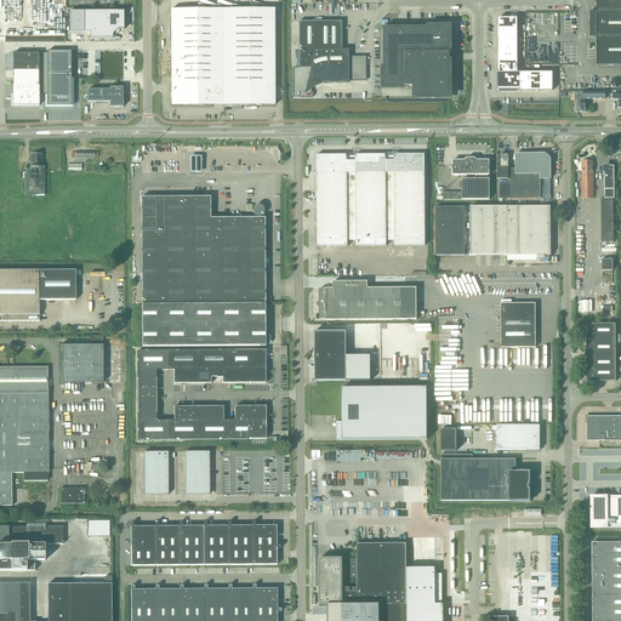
[(620,0),(596,0),(597,12),(590,12),(590,38),(597,38),(597,67),(620,66),(620,0)]
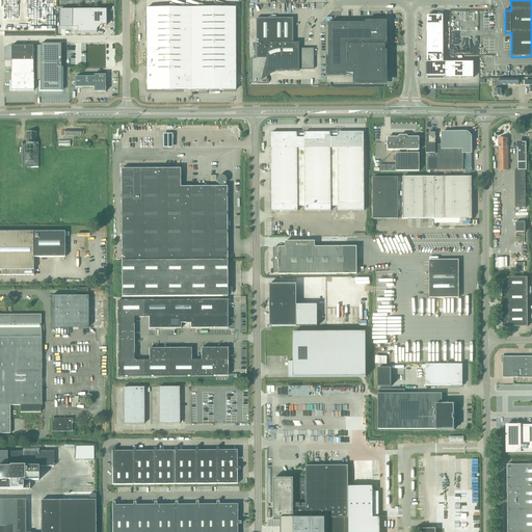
[(236,90),(235,8),(147,8),(147,90),(236,90)]
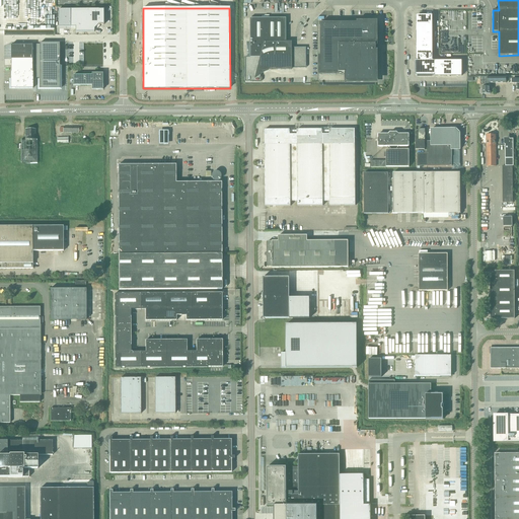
[(103,9),(70,10),(70,27),(75,27),(75,32),(94,32),(94,29),(98,25),(103,25),(103,9)]
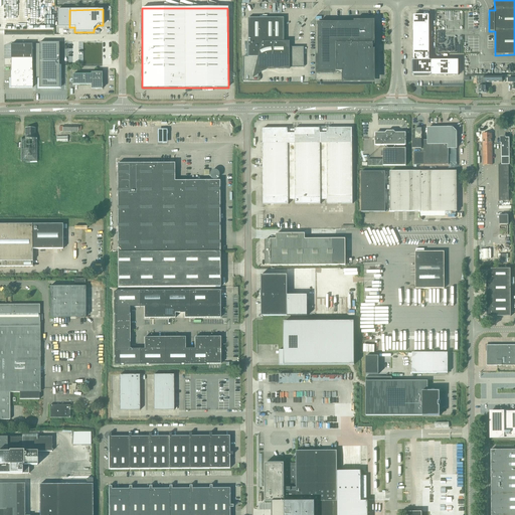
[(69,10),(57,10),(57,27),(69,27),(69,10)]
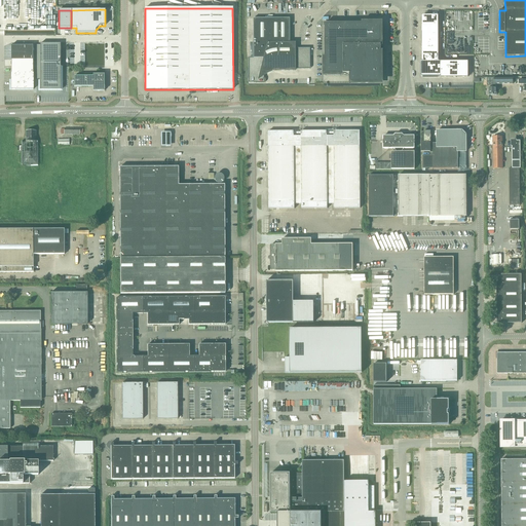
[(439,15),(422,15),(422,25),(439,25),(439,15)]
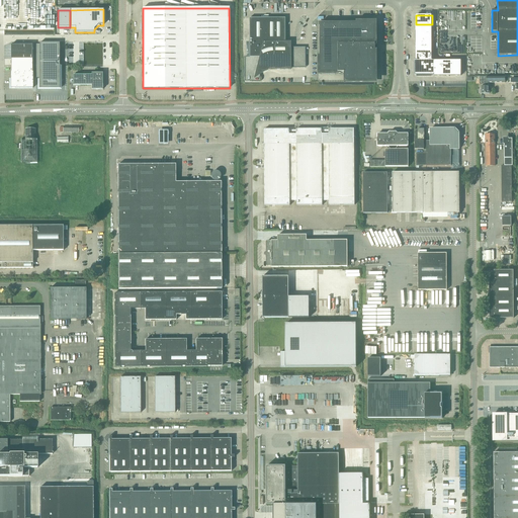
[(284,18),(249,18),(249,58),(244,58),(245,82),(260,82),(260,75),(262,73),(265,72),(270,70),(272,70),(290,70),(290,68),(306,68),(306,48),(290,48),(290,45),(285,45),(284,18)]
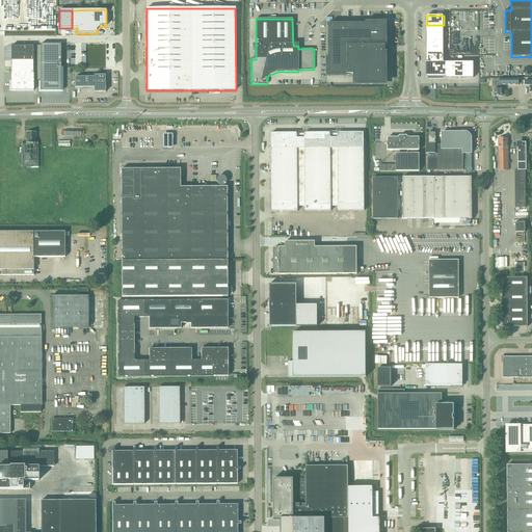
[(386,83),(386,23),(328,24),(329,75),(353,75),(353,86),(354,85),(354,83),(386,83)]
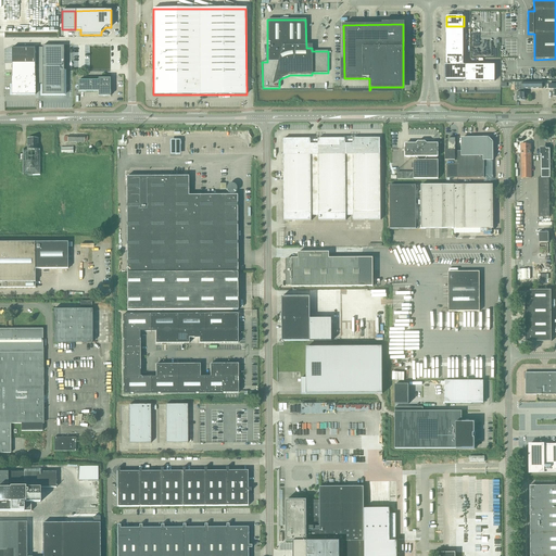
[(464,26),(446,26),(446,36),(464,36),(464,26)]
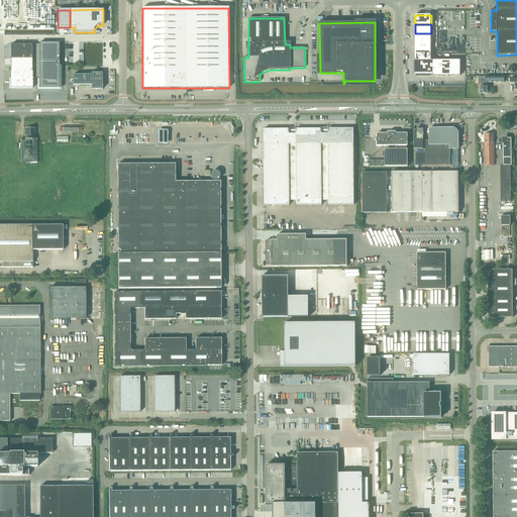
[(431,33),(415,33),(416,42),(431,42),(431,33)]
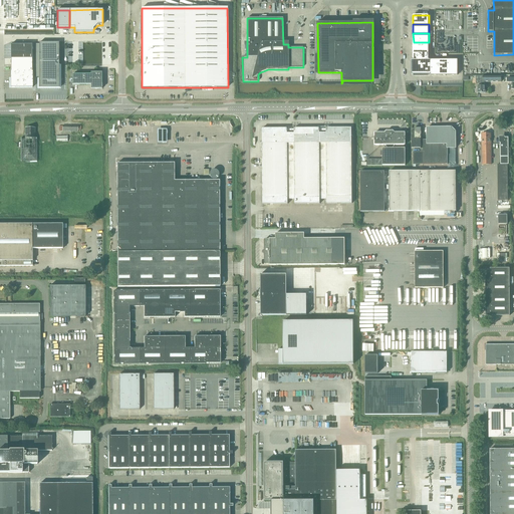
[(429,42),(414,42),(414,51),(429,51),(429,42)]
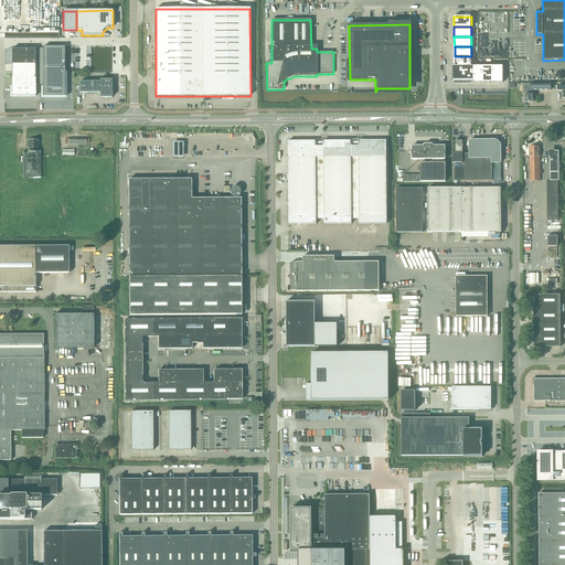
[(43,55),(40,55),(40,85),(43,85),(43,87),(43,97),(65,97),(65,93),(65,86),(65,72),(65,48),(43,48),(43,55)]
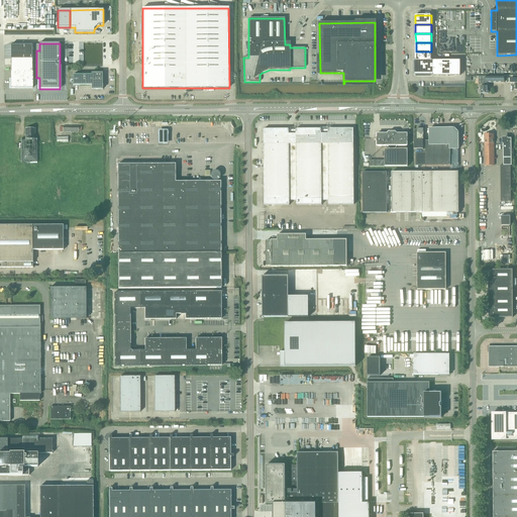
[(11,72),(10,72),(11,84),(15,88),(33,88),(32,72),(32,60),(32,45),(11,45),(11,60),(11,72)]
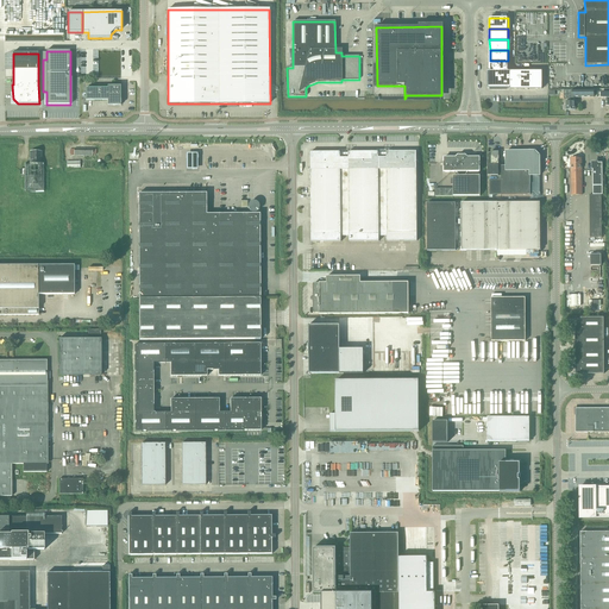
[(508,61),(490,61),(490,71),(488,71),(488,89),(508,89),(508,71),(508,61)]
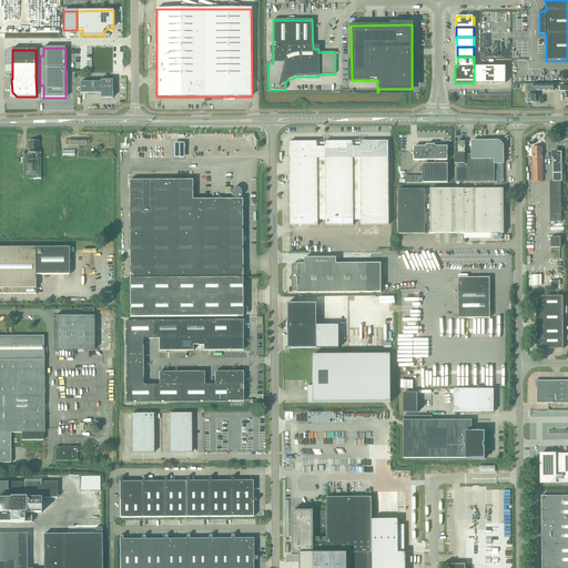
[(474,83),(485,83),(485,67),(474,67),(474,83)]
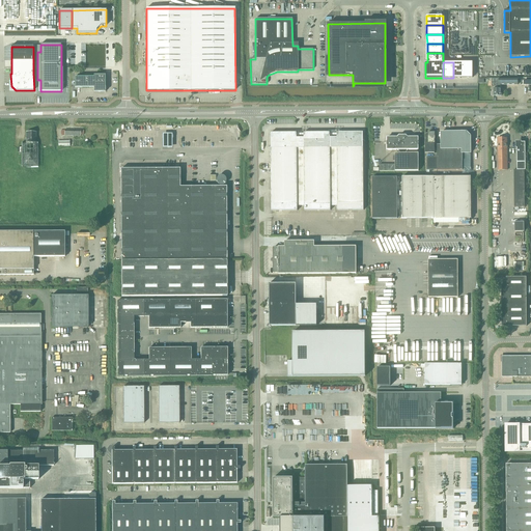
[(453,78),(463,78),(463,62),(453,62),(453,78)]
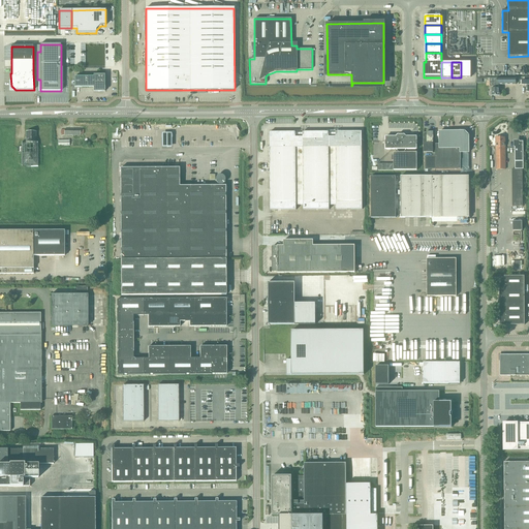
[(461,78),(470,78),(470,62),(461,62),(461,78)]
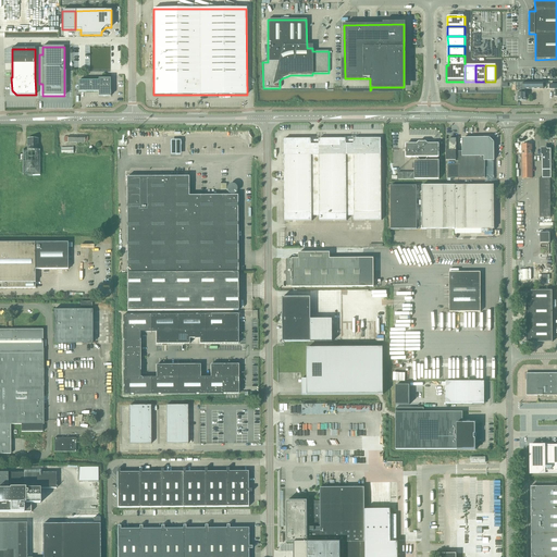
[(110,78),(102,78),(102,81),(78,81),(78,91),(98,91),(98,97),(110,97),(110,78)]
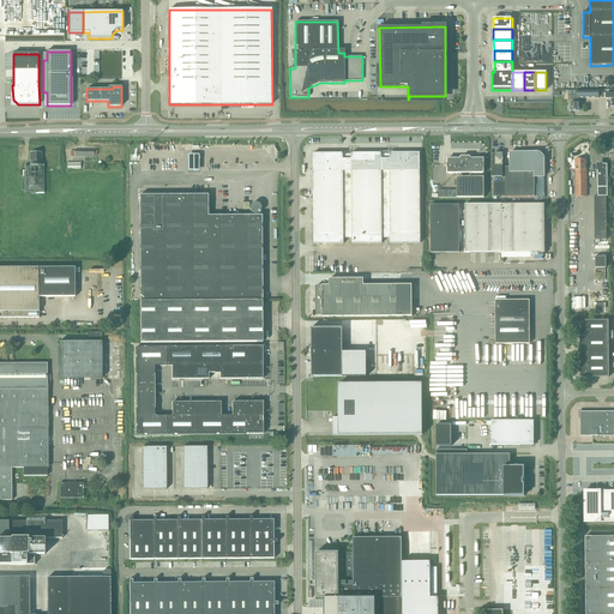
[(581,110),(581,103),(577,103),(577,100),(569,100),(569,106),(571,106),(571,110),(581,110)]
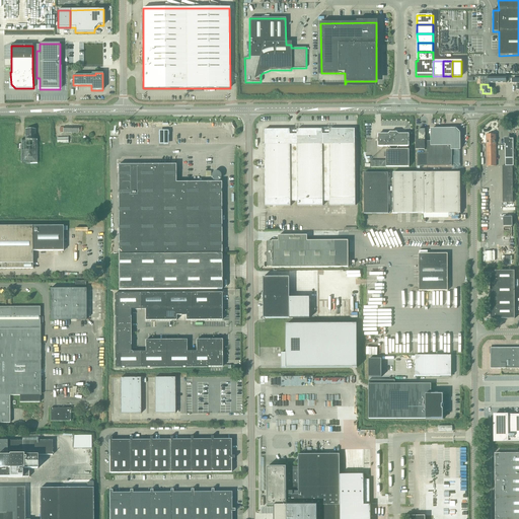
[(290,130),(265,130),(266,206),(291,206),(291,202),(298,201),(298,206),(323,206),(323,201),(330,201),(330,206),(356,205),(355,129),(329,129),(329,133),(322,133),(322,129),(297,130),(297,133),(290,133),(290,130)]
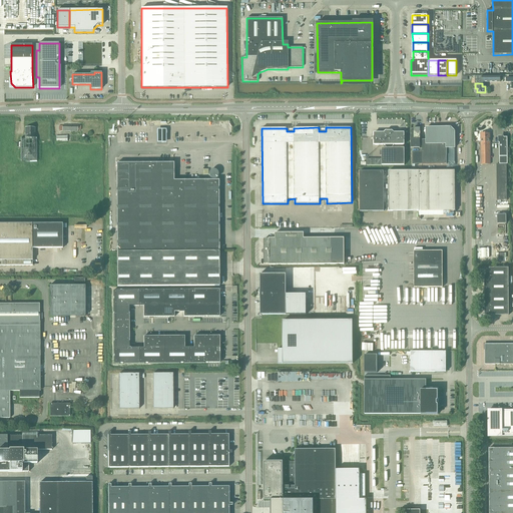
[(455,148),(455,132),(455,131),(451,127),(450,127),(426,127),(426,139),(423,139),(423,152),(413,152),(413,164),(423,164),(447,164),(447,148),(455,148)]
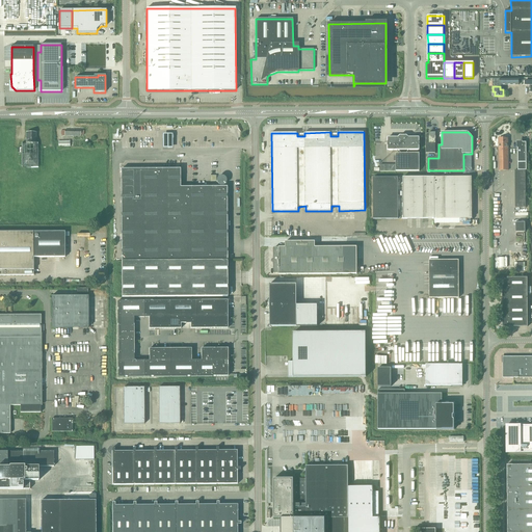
[(45,150),(45,145),(38,145),(38,143),(36,143),(36,133),(26,133),(26,142),(22,142),(22,148),(18,148),(18,165),(22,165),(22,166),(26,166),(26,167),(31,167),(31,171),(36,171),(36,167),(38,167),(38,150),(45,150)]
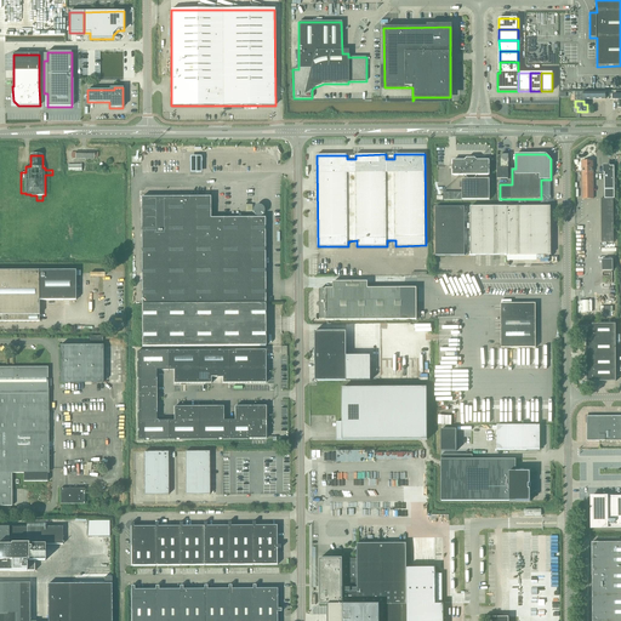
[(510,163),(510,159),(508,159),(508,155),(501,155),(501,158),(497,158),(497,180),(508,180),(508,167),(508,163),(510,163)]
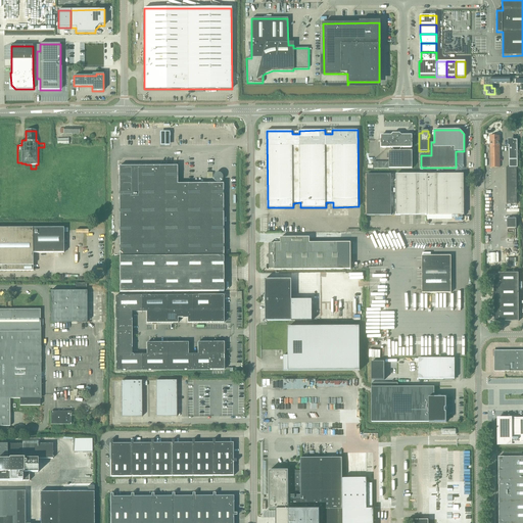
[(170,146),(170,133),(159,133),(159,146),(170,146)]
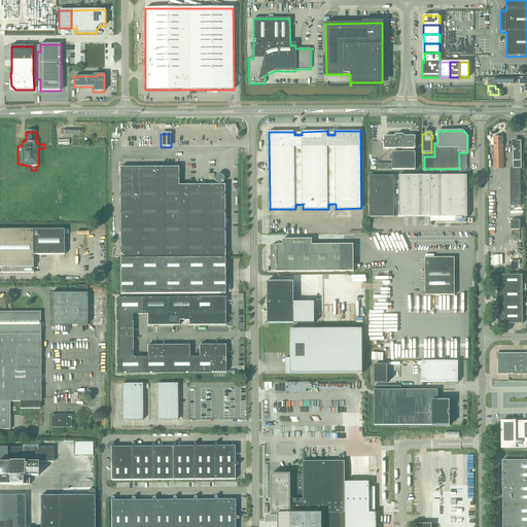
[(401,149),(403,150),(406,149),(415,149),(416,148),(416,137),(414,136),(405,136),(403,134),(401,134),(399,136),(385,136),(384,137),(384,148),(385,149),(395,149),(396,151),(398,149),(401,149)]
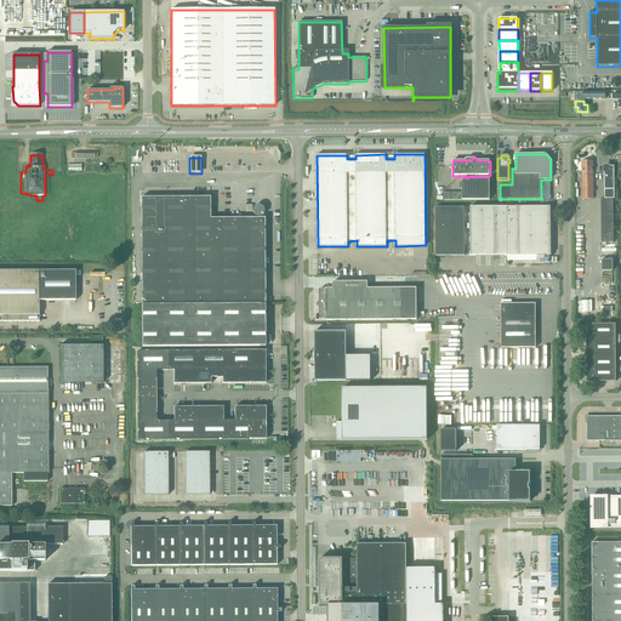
[(593,199),(593,161),(582,161),(582,199),(593,199)]
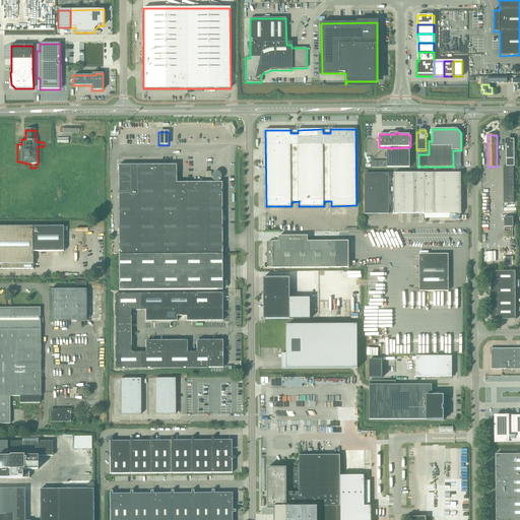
[(504,203),(514,203),(513,167),(514,167),(514,140),(506,140),(506,167),(504,167),(504,203)]
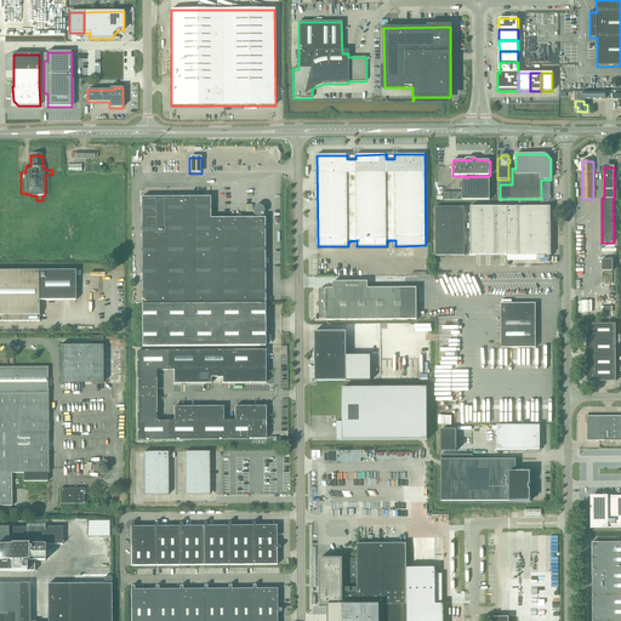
[(462,193),(444,193),(444,201),(462,200),(490,200),(490,180),(462,180),(462,193)]
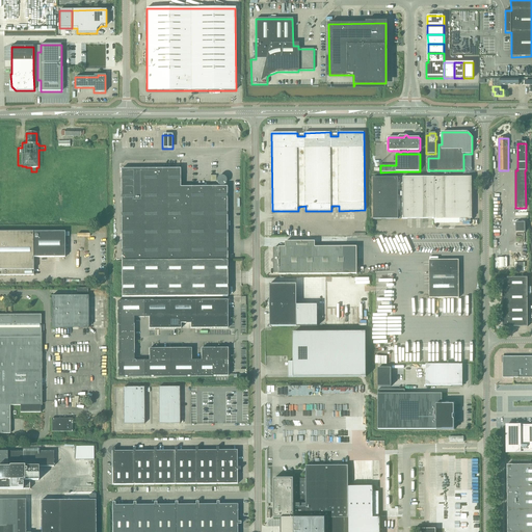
[(228,296),(227,187),(180,187),(180,169),(122,169),(122,297),(228,296)]
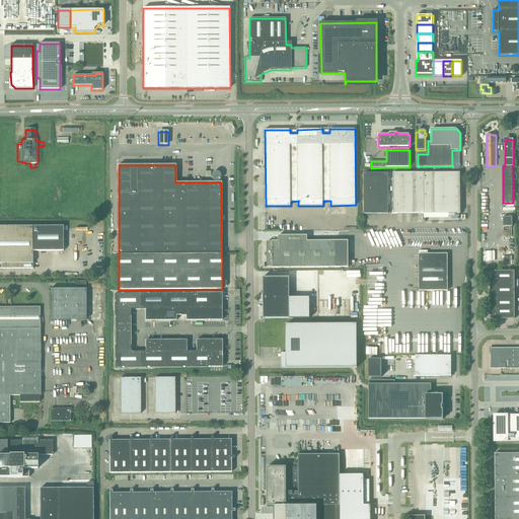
[(222,176),(222,174),(221,172),(220,172),(219,170),(218,170),(216,170),(215,170),(214,170),(213,171),(212,171),(211,172),(210,173),(210,175),(210,176),(210,178),(211,178),(211,180),(212,180),(213,181),(215,182),(216,182),(217,182),(218,181),(219,181),(220,180),(221,178),(222,177),(222,176)]
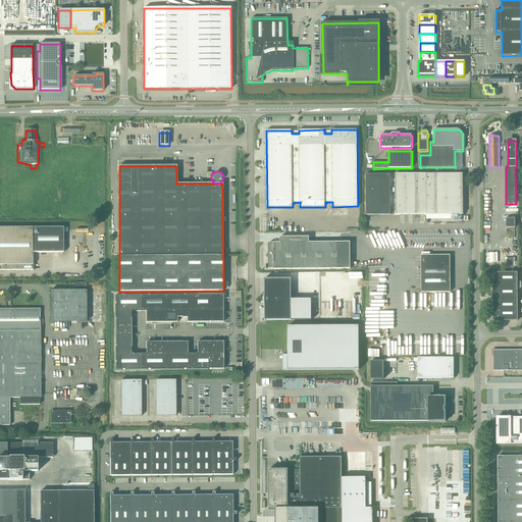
[(463,214),(463,173),(426,174),(426,215),(463,214)]
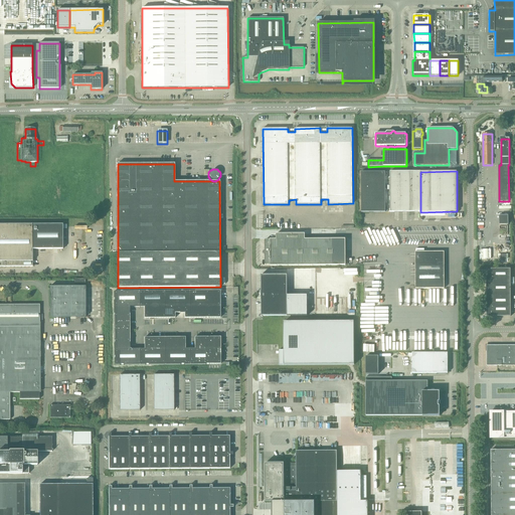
[(361,212),(373,212),(385,212),(385,172),(361,172),(361,212)]
